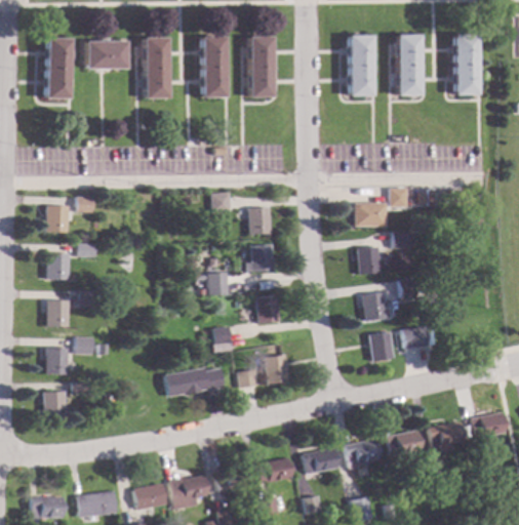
[(420,95),(397,95),(396,36),(420,35),(420,95)]
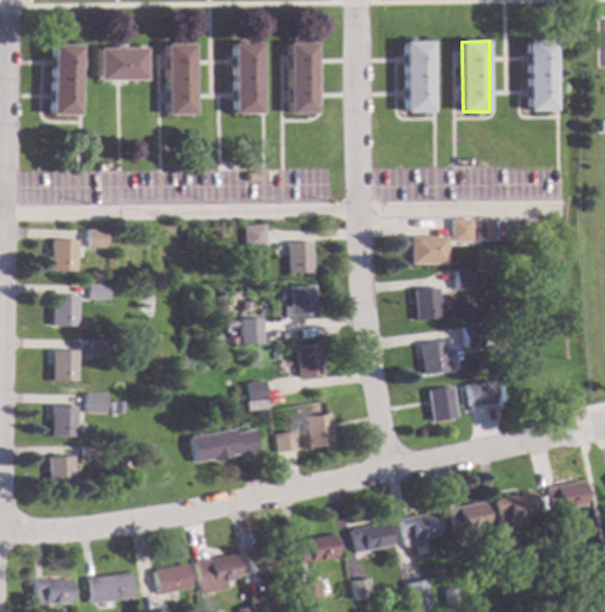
[(556,110),(529,110),(527,42),(556,41),(556,110)]
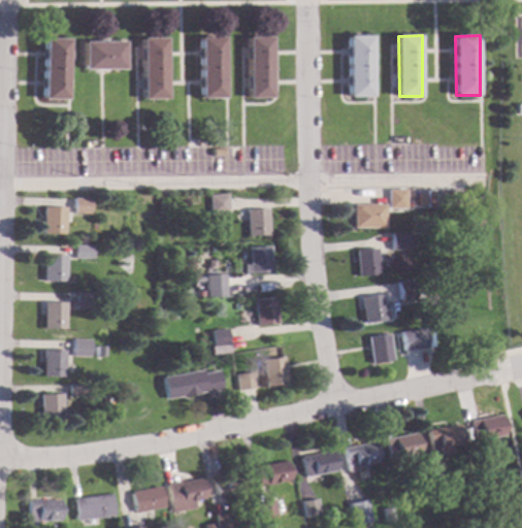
[(226,98),(202,98),(201,37),(225,36),(226,98)]
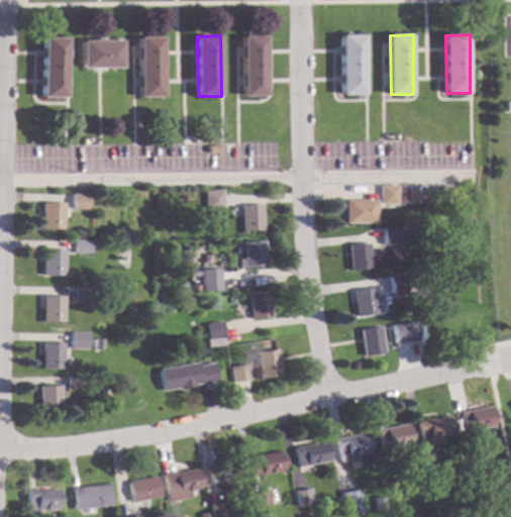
[(269,95),(244,96),(244,35),(268,35),(269,95)]
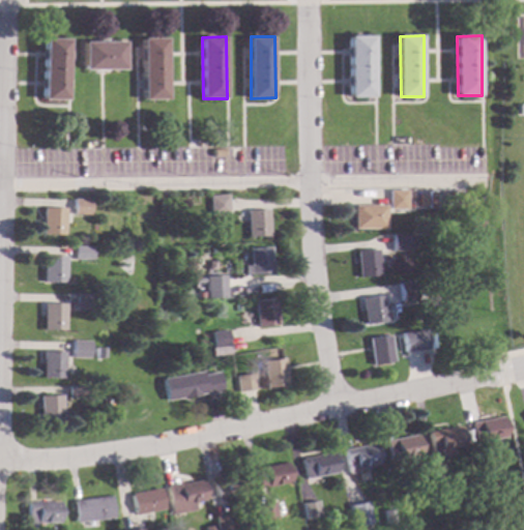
[(376,96),(352,97),(352,36),(375,36),(376,96)]
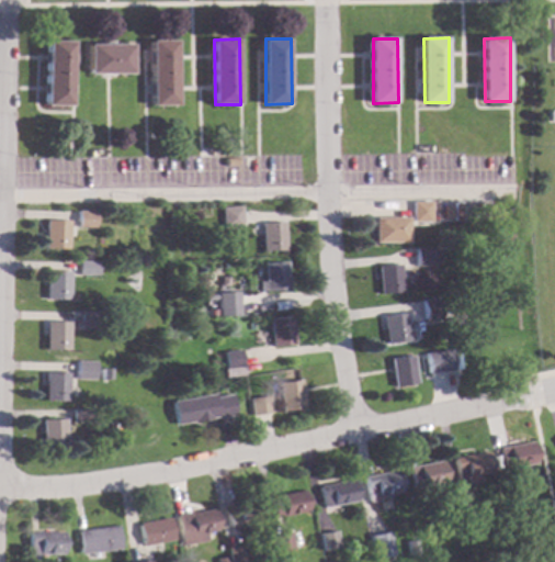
[(72,105),(47,105),(48,40),(74,40),(72,105)]
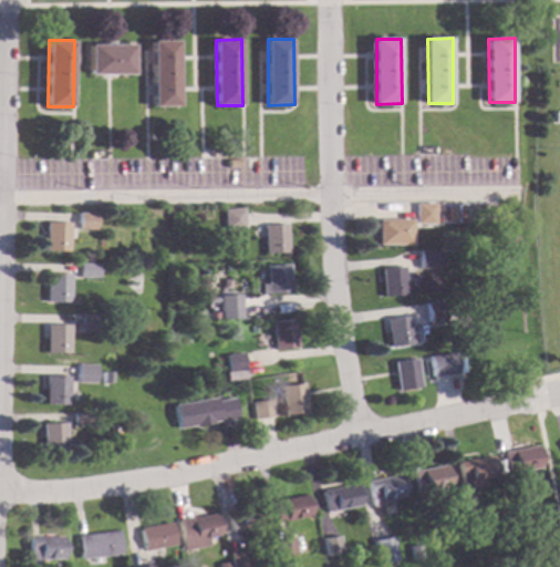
[(180,106),(155,106),(155,41),(179,41),(180,106)]
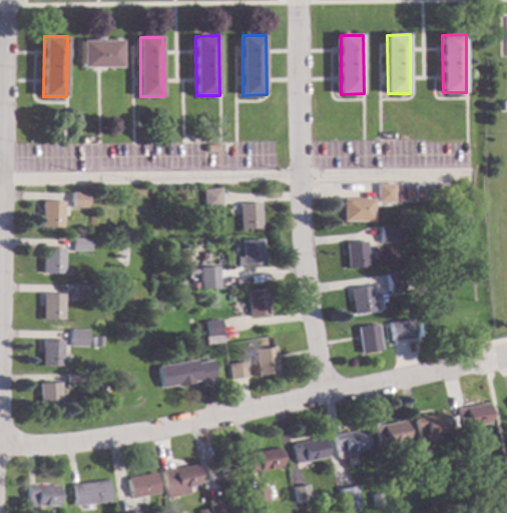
[(122,67),(83,68),(83,40),(122,39),(122,67)]
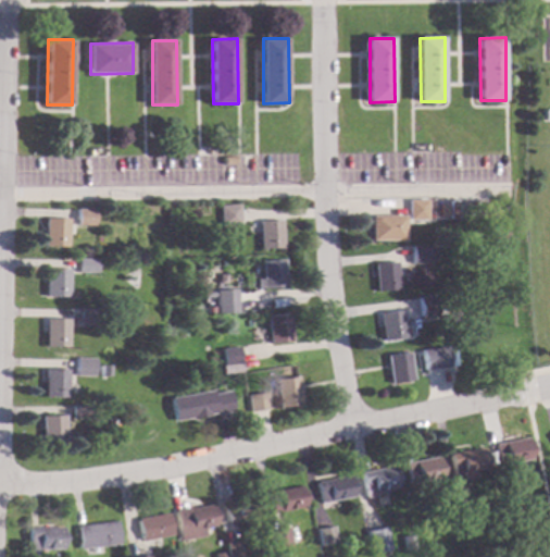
[(432,219),(413,220),(412,200),(432,200),(432,219)]
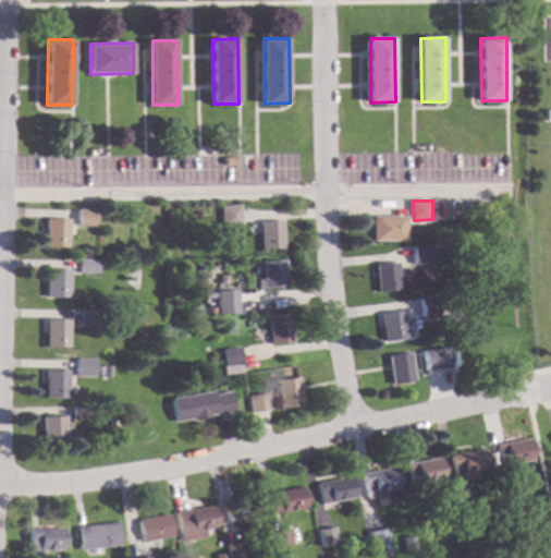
[(451,216),(443,216),(444,204),(452,204),(451,216)]
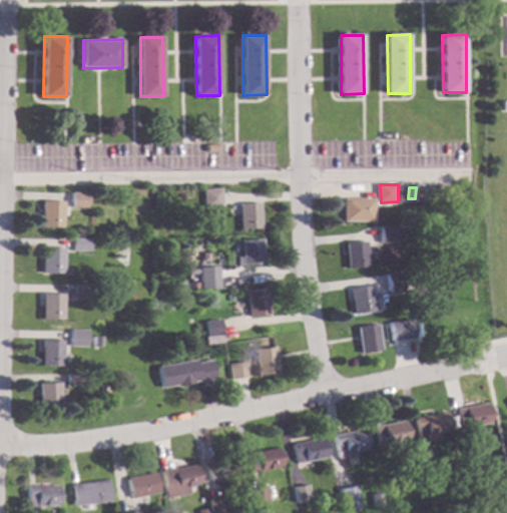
[(225,207),(207,208),(206,189),(224,188),(225,207)]
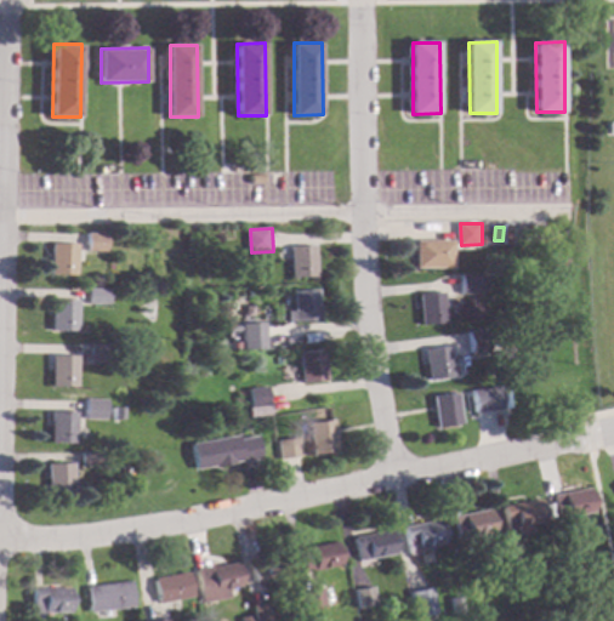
[(108,251),(90,251),(90,233),(108,233),(108,251)]
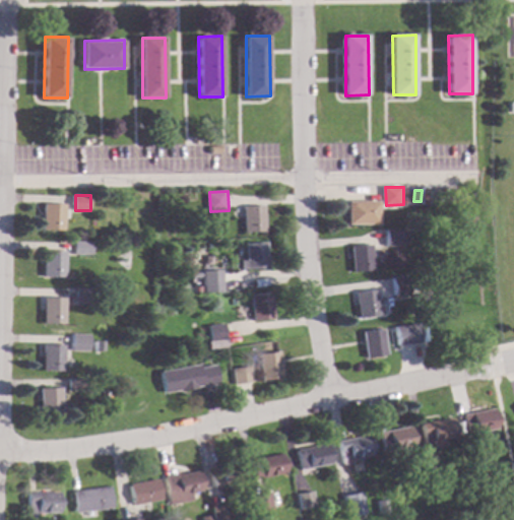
[(383,224),(351,224),(352,201),(383,201),(383,224)]
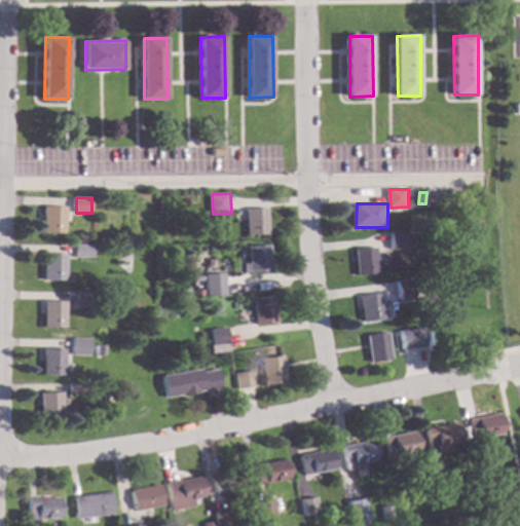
[(68,207),(67,232),(45,232),(46,205),(68,207)]
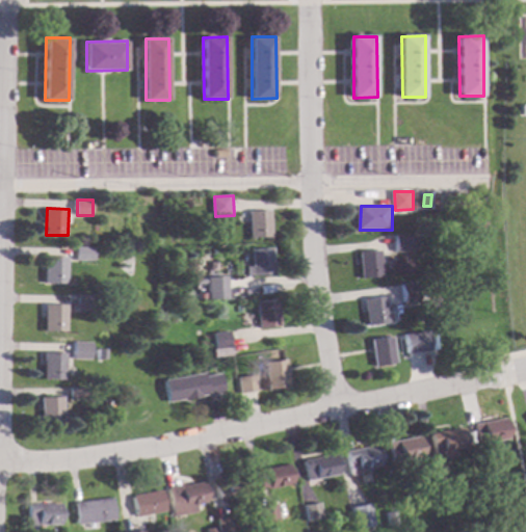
[(274,237),(253,238),(252,211),(273,210),(274,237)]
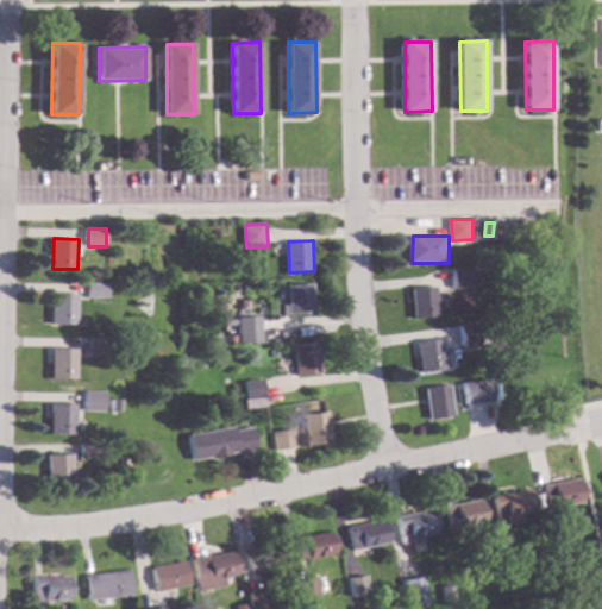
[(475,289),(456,289),(456,270),(475,270),(475,289)]
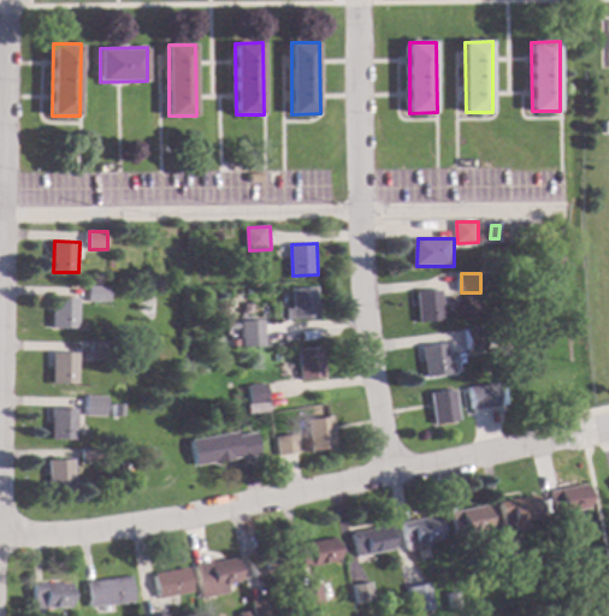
[(111,302),(90,301),(90,285),(111,286),(111,302)]
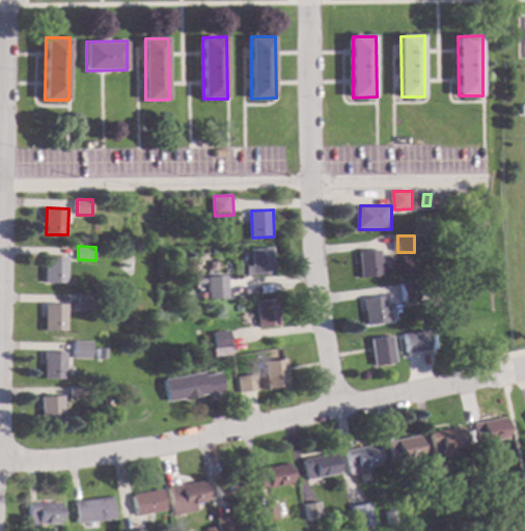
[(276,274),(249,276),(249,267),(254,267),(253,249),(274,248),(276,274)]
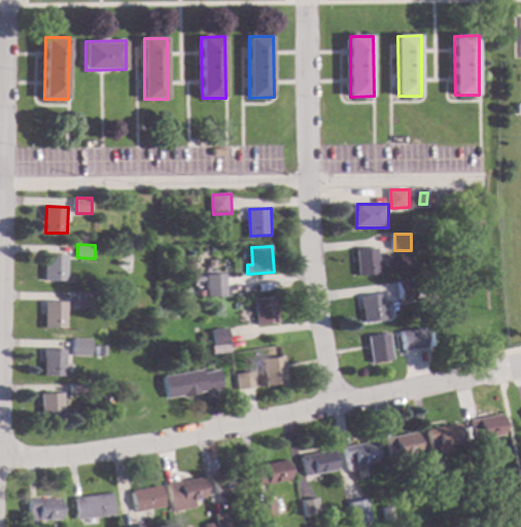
[(379,248),(382,273),(360,276),(358,249),(379,248)]
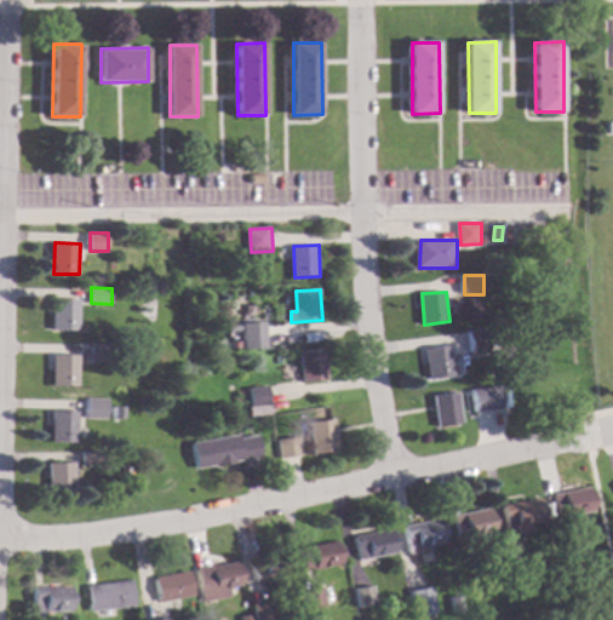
[(81,331),(56,329),(56,299),(81,299),(81,331)]
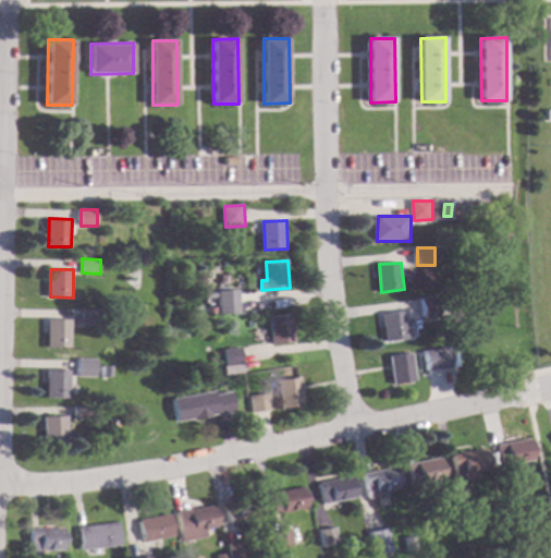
[(237,293),(240,310),(222,311),(221,294),(237,293)]
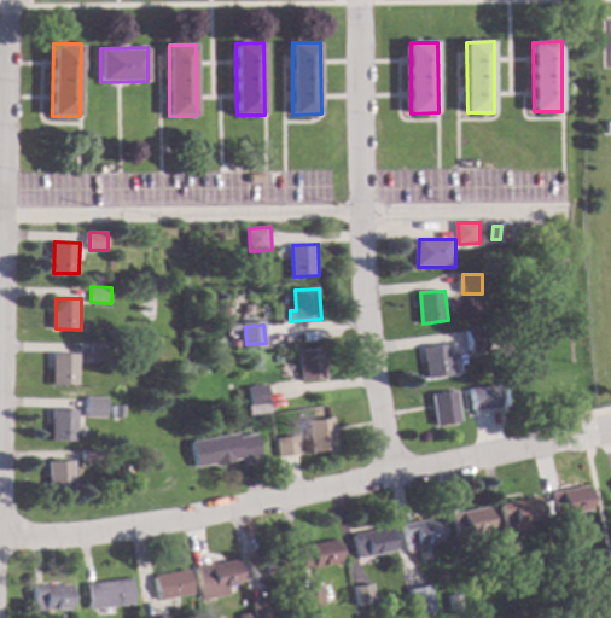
[(492,349),(471,353),(469,330),(488,327),(492,349)]
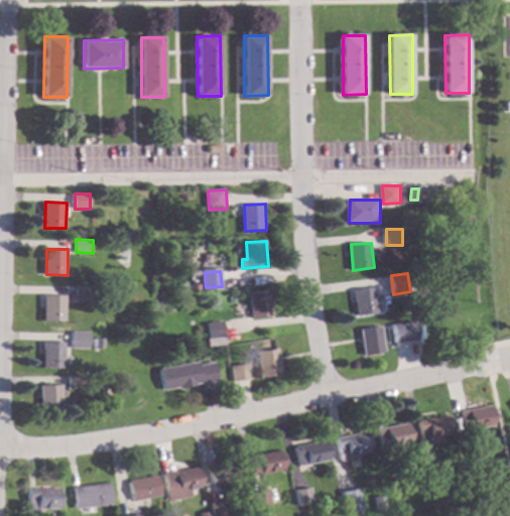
[(95,296),(94,296),(94,303),(79,303),(79,295),(78,295),(78,285),(95,286),(95,296)]
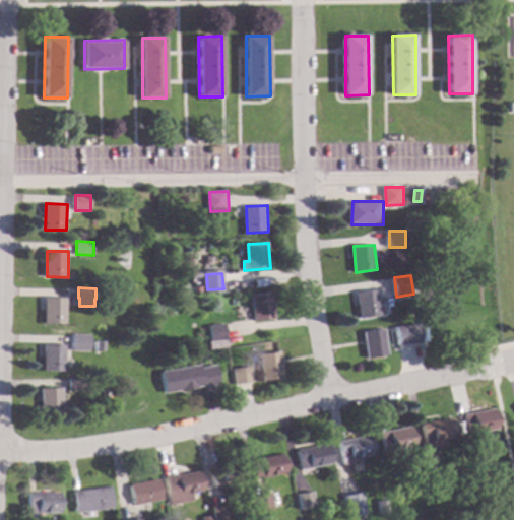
[(383,316),(362,319),(358,293),(379,289),(383,316)]
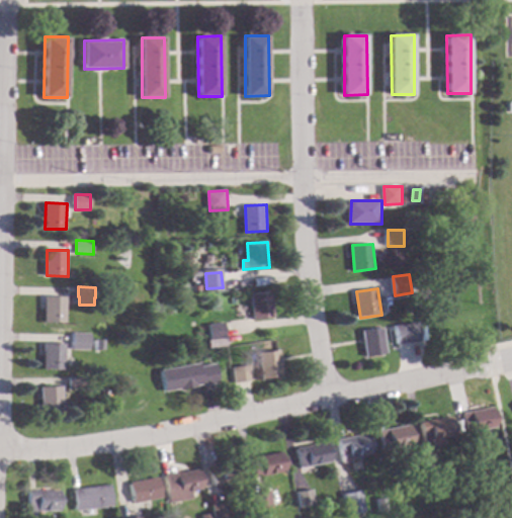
[(275,317),(254,320),(252,294),(273,291),(275,317)]
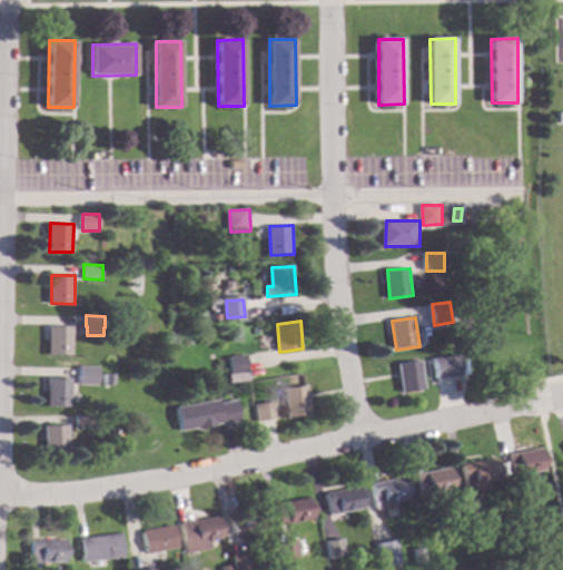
[(73,355),(50,354),(51,326),(73,326),(73,355)]
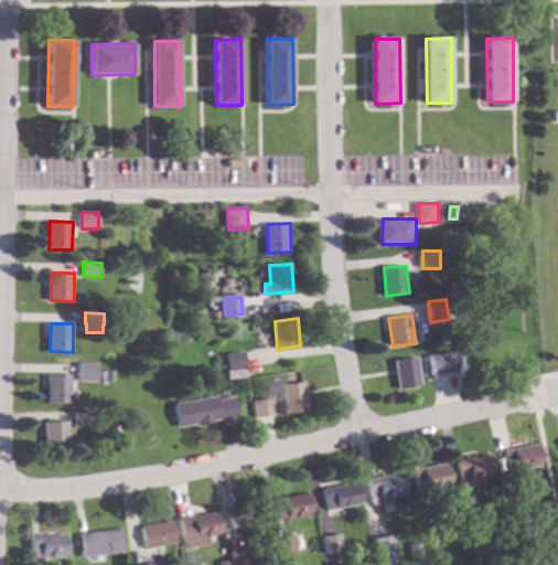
[(248,368),(232,371),(229,354),(246,352),(248,368)]
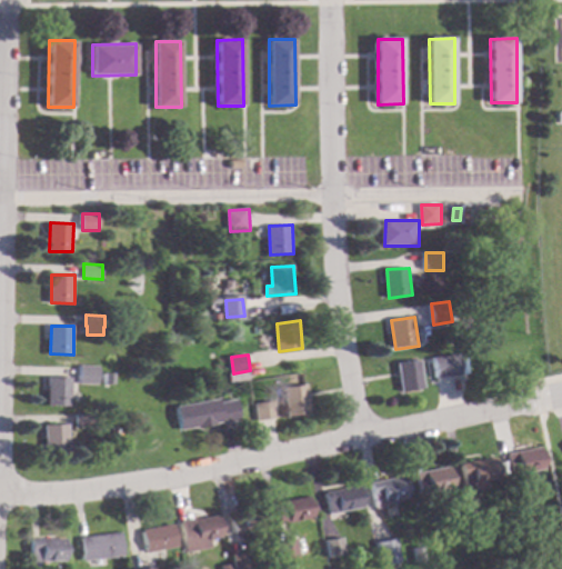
[(450,376),(435,377),(432,358),(447,356),(450,376)]
